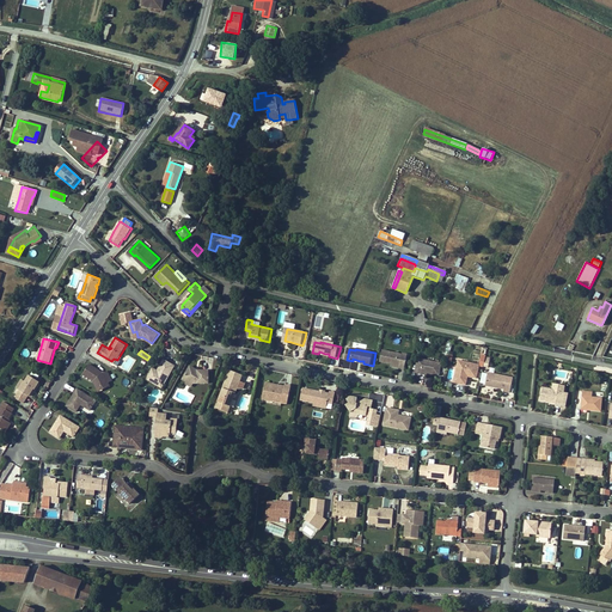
[(405,356),(385,352),(383,362),(393,365),(403,367),(402,369),(408,371),(410,360),(404,359),(405,356)]
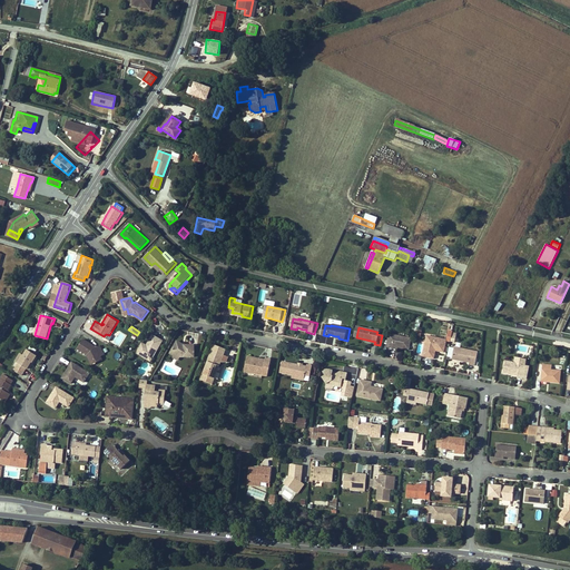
[(145,345),(146,344),(143,342),(139,349),(143,351),(140,354),(147,359),(153,351),(156,353),(164,341),(154,334),(148,343),(149,344),(149,345),(146,346),(145,345)]
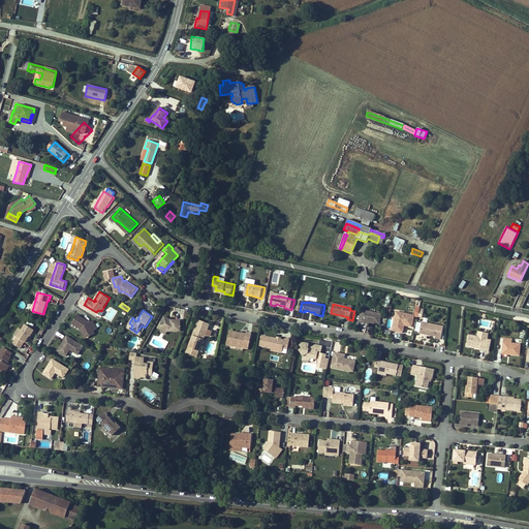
[(406,313),(405,316),(399,315),(395,331),(406,333),(408,327),(407,327),(407,324),(410,324),(410,327),(415,328),(417,315),(406,313)]
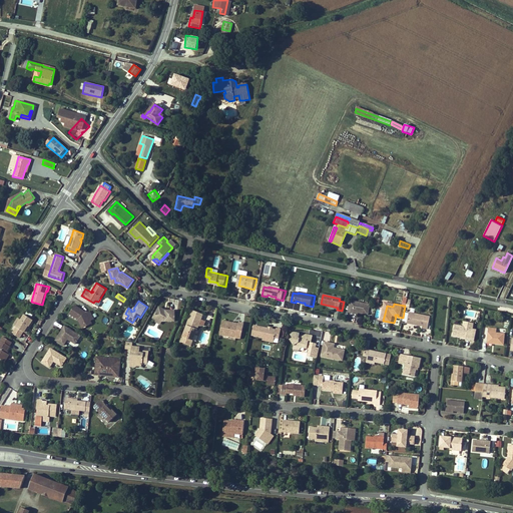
[(70,313),(79,319),(79,318),(80,319),(83,324),(90,320),(94,318),(90,310),(86,312),(75,305),(70,313)]
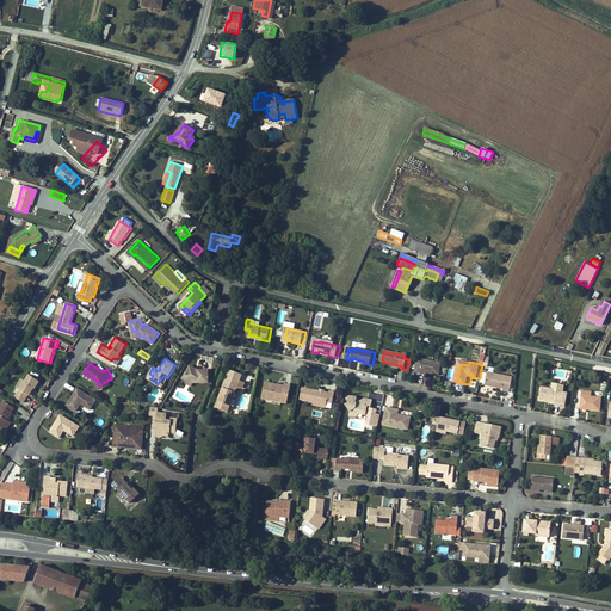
[(429,380),(429,377),(436,378),(440,380),(443,368),(426,364),(423,378),(429,380)]
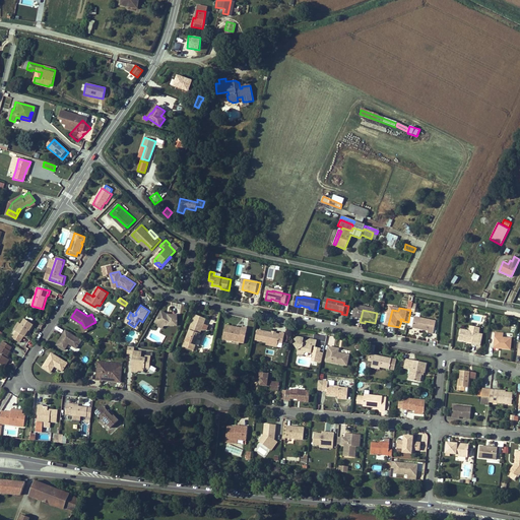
[(169,315),(167,315),(160,312),(156,320),(165,325),(178,325),(178,314),(169,314),(169,315)]
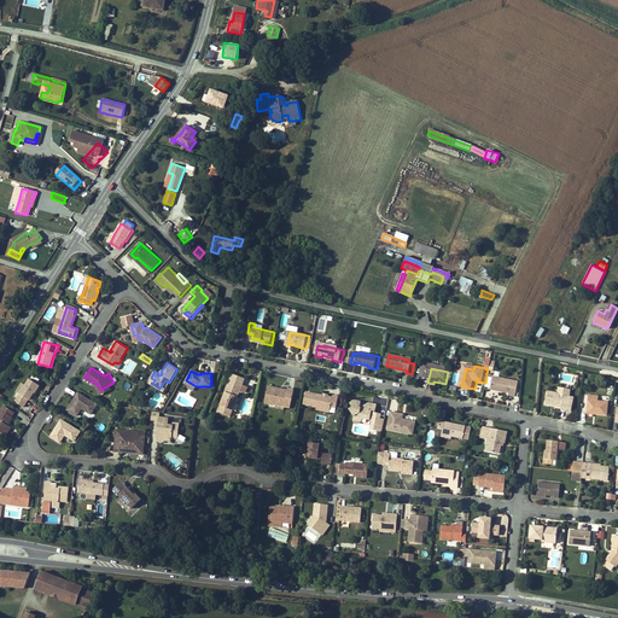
[(233,410),(235,402),(234,402),(237,396),(238,396),(245,378),(233,373),(221,406),(233,410)]
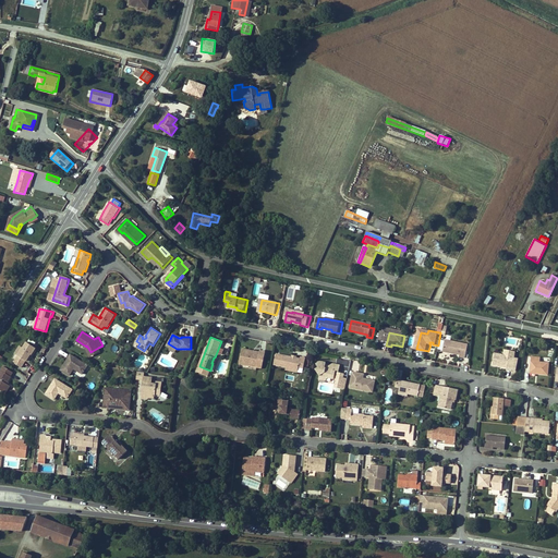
[(469,346),(447,340),(445,352),(451,353),(451,352),(455,352),(453,354),(461,356),(461,358),(468,359),(469,350),(468,350),(469,346)]
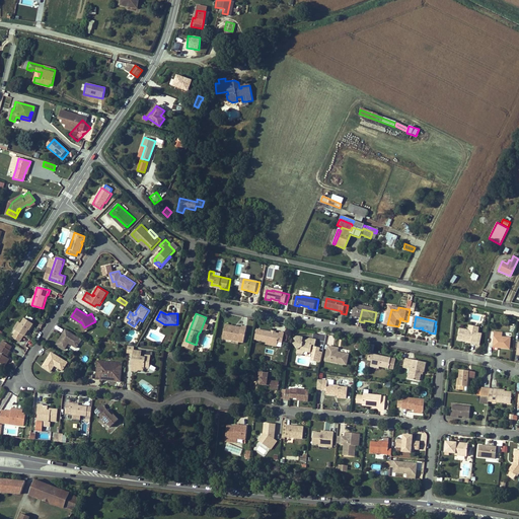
[(25,336),(29,329),(30,329),(34,323),(25,317),(15,335),(22,338),(24,335),(25,336)]
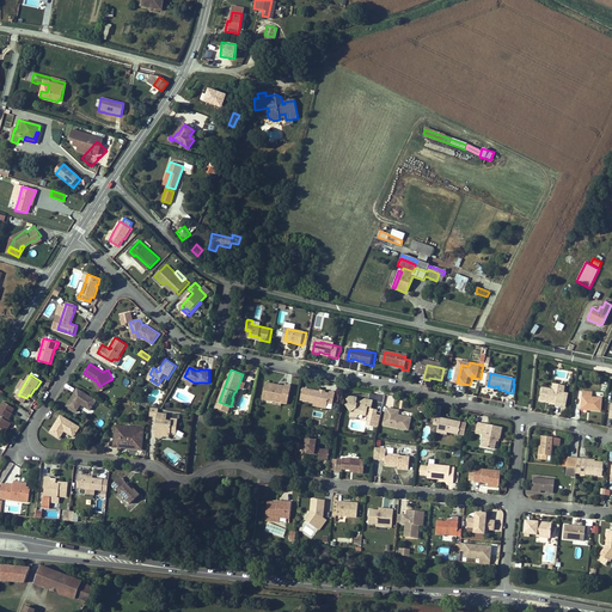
[(110,385),(108,381),(99,386),(96,380),(95,379),(95,380),(99,391),(110,385)]
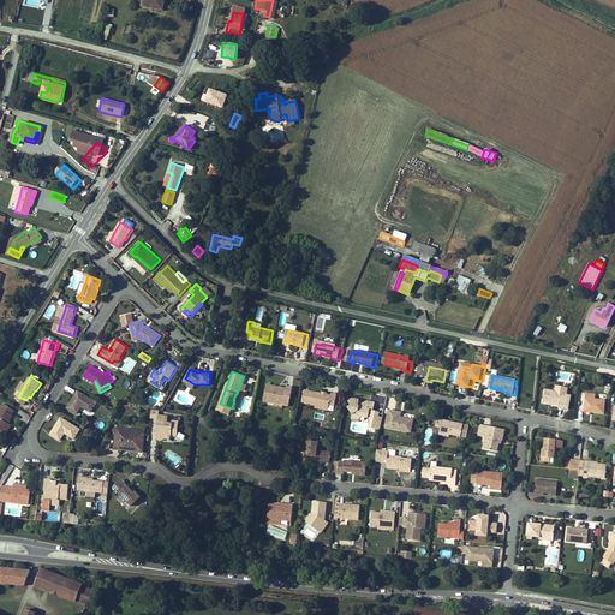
[(280,387),(269,384),(266,401),(274,404),(274,401),(285,404),(285,406),(291,407),(294,388),(288,387),(288,388),(288,392),(279,389),(280,387)]
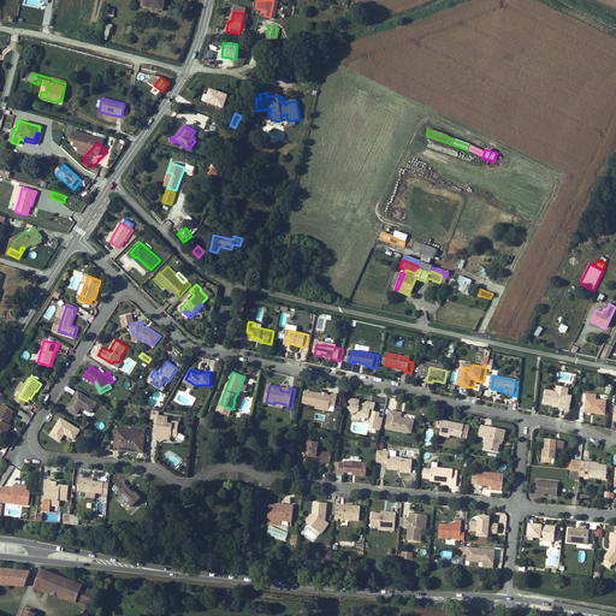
[(92,412),(98,402),(78,390),(67,408),(77,414),(82,404),(84,406),(84,407),(92,412)]
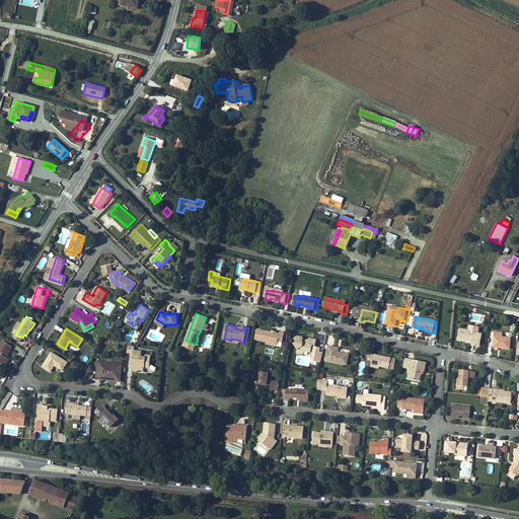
[(470,330),(462,328),(460,340),(467,342),(467,340),(474,341),(473,343),(473,344),(482,346),(485,335),(480,334),(482,331),(470,329),(470,330)]
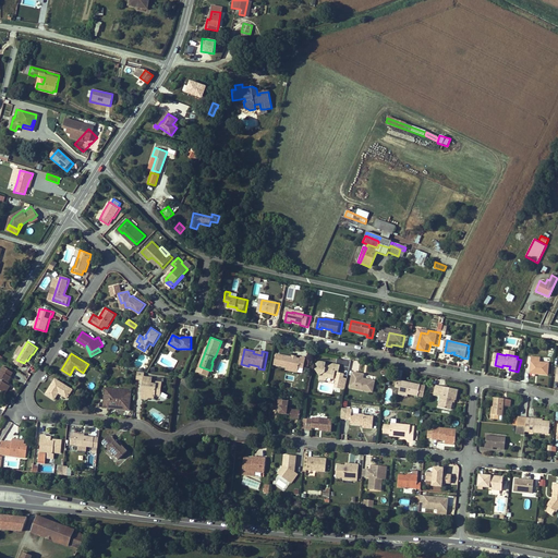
[(299,359),(294,359),(278,355),(276,366),(289,368),(301,371),(301,368),(306,370),(307,359),(303,359),(302,360),(299,359)]
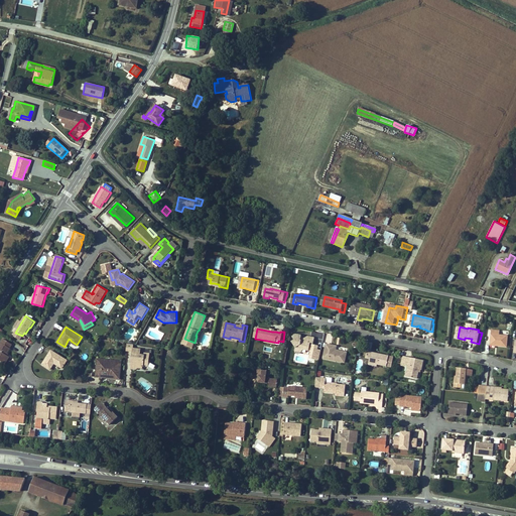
[(491,347),(499,348),(499,350),(508,351),(509,339),(500,339),(500,335),(492,334),(491,347)]
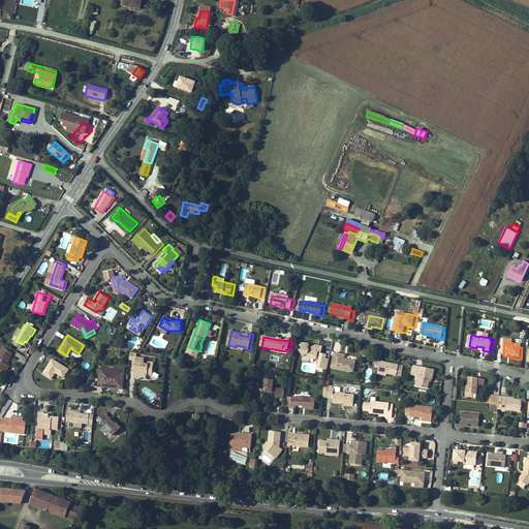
[(302,351),(305,356),(304,361),(311,362),(312,359),(316,360),(316,356),(319,356),(320,352),(323,353),(324,347),(317,346),(314,348),(314,351),(310,350),(310,347),(311,345),(305,344),(302,346),(304,349),(302,351)]
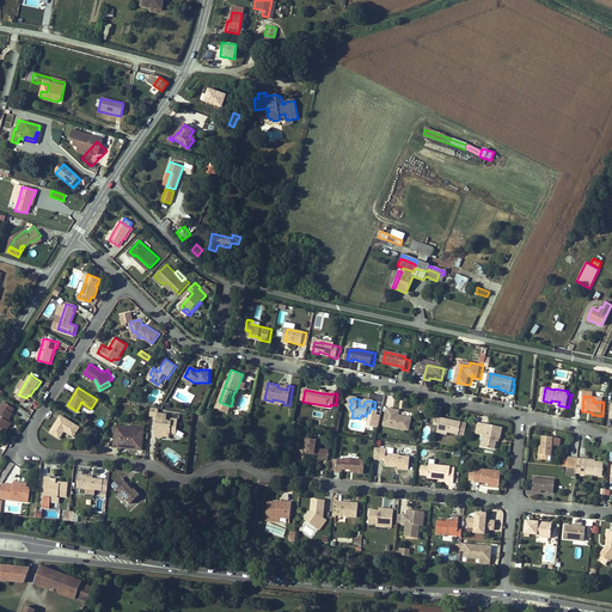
[(0,408),(0,416),(0,426),(7,430),(12,422),(10,421),(8,421),(10,418),(13,412),(13,411),(16,408),(5,401),(0,408)]
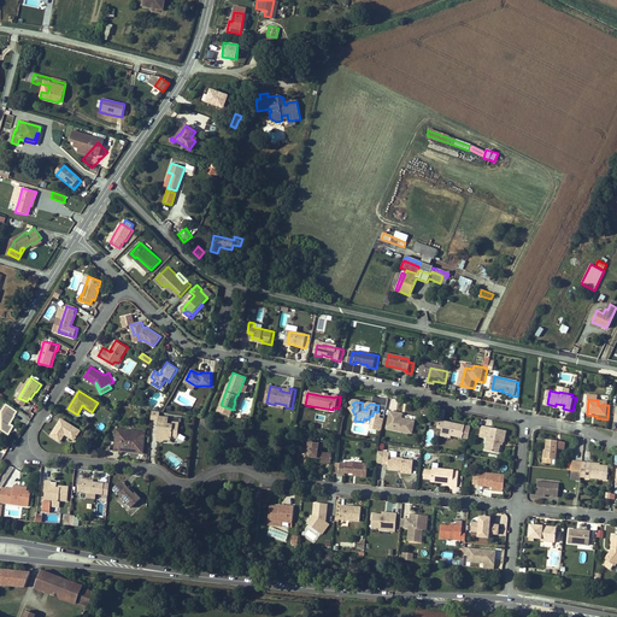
[(230,416),(233,410),(221,405),(218,411),(230,416)]
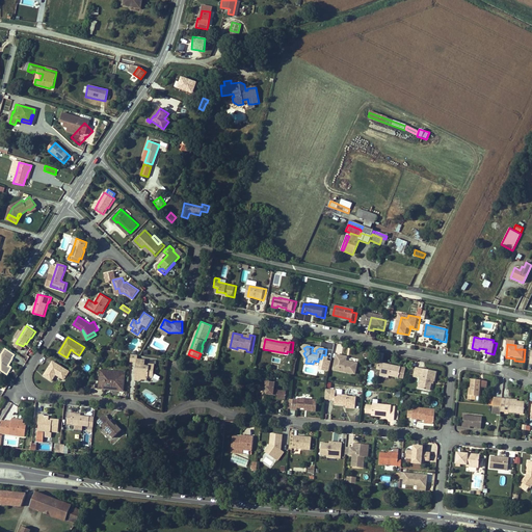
[(348,362),(348,357),(339,355),(336,370),(356,375),(360,365),(348,362)]
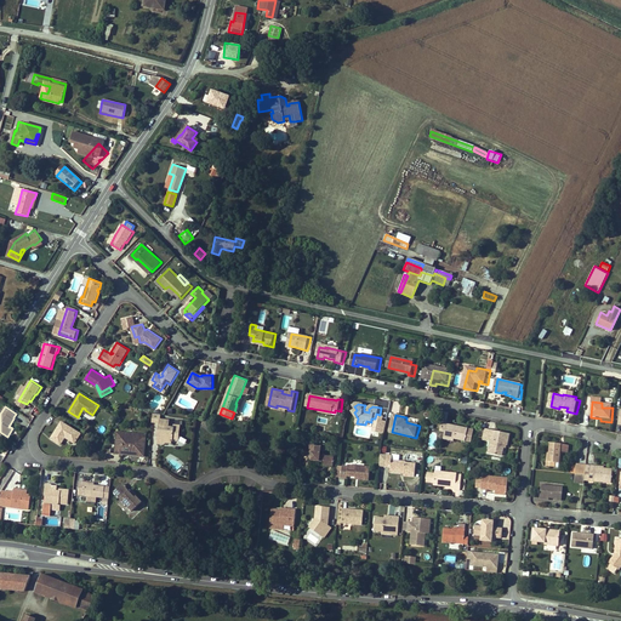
[(161,422),(159,440),(166,440),(167,439),(172,439),(172,440),(175,442),(175,439),(180,440),(181,425),(175,423),(175,426),(169,426),(170,419),(161,419),(161,422)]
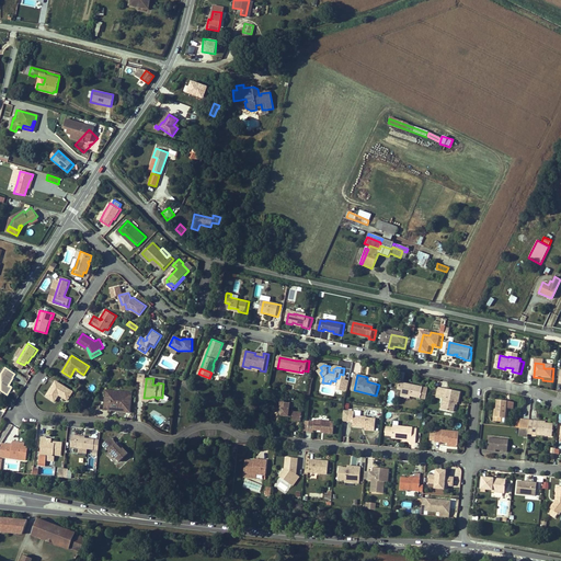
[(73,391),(56,380),(46,396),(55,401),(59,393),(61,395),(68,400),(73,391)]
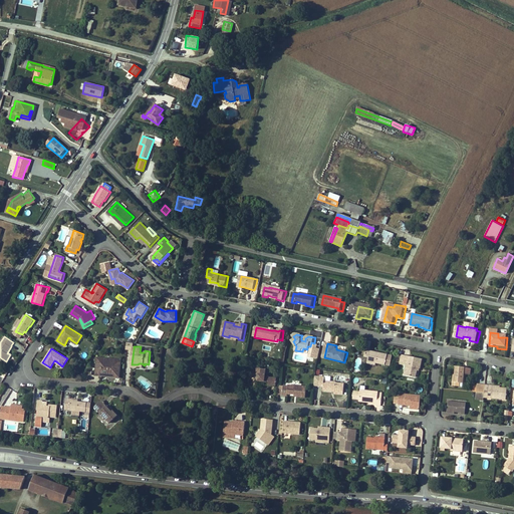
[(368,348),(366,357),(370,357),(370,362),(379,363),(388,365),(390,355),(380,353),(380,354),(377,354),(377,352),(372,351),(372,349),(368,348)]
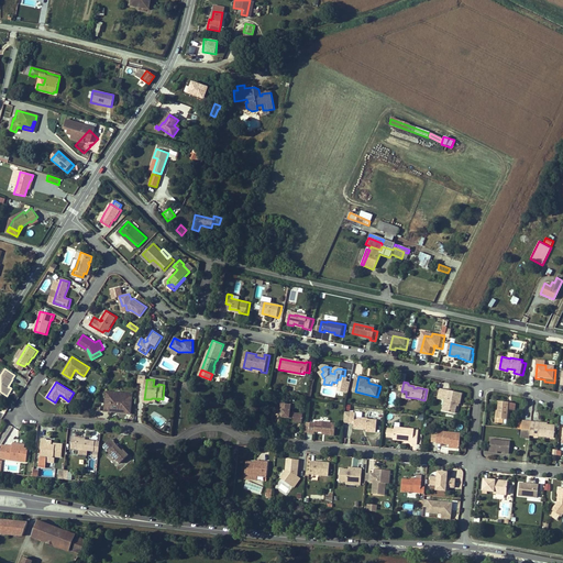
[(441,399),(448,400),(451,401),(449,412),(457,414),(460,406),(460,403),(462,404),(463,404),(465,395),(443,389),(441,399)]
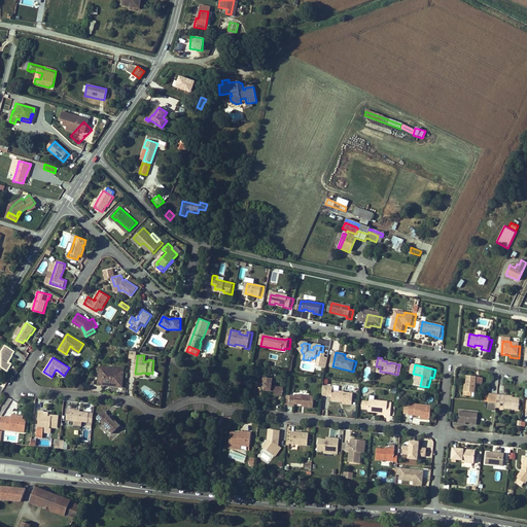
[(114,367),(114,373),(100,372),(98,384),(104,385),(104,382),(117,383),(117,386),(123,387),(125,369),(114,367)]
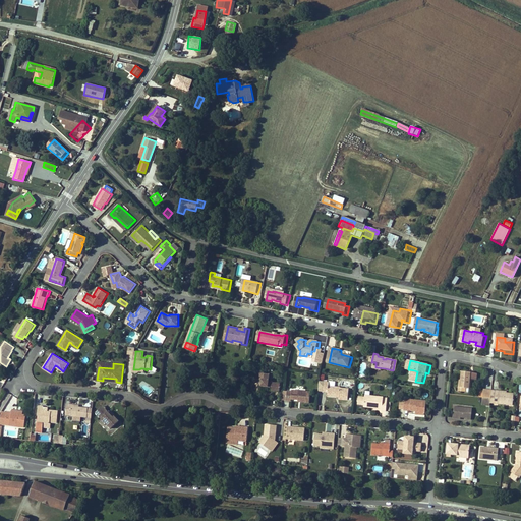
[(263,385),(259,385),(258,392),(266,393),(268,392),(269,387),(274,388),(274,391),(282,392),(282,384),(271,382),(271,374),(267,373),(267,370),(263,370),(263,373),(262,380),(264,380),(263,385)]
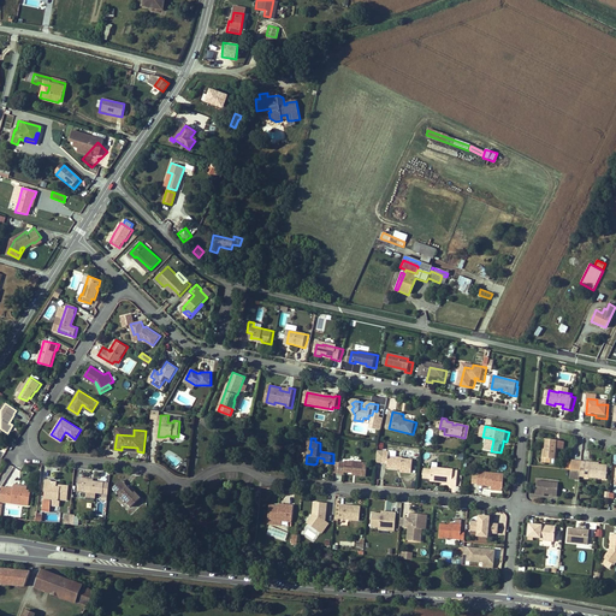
[(558,440),(550,439),(549,449),(548,457),(552,458),(556,458),(558,440)]
